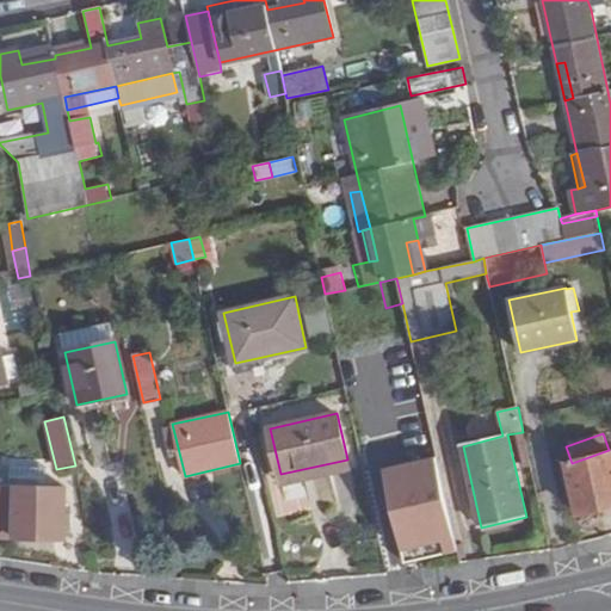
[(610,455),(567,464),(578,513),(610,505),(610,455)]
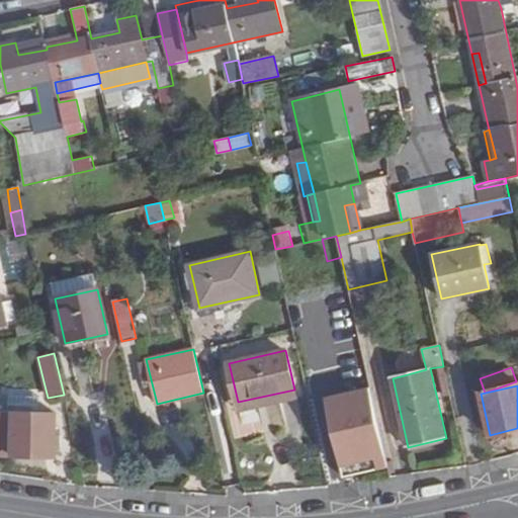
[(345,479),(390,468),(371,387),(327,398),(345,479)]
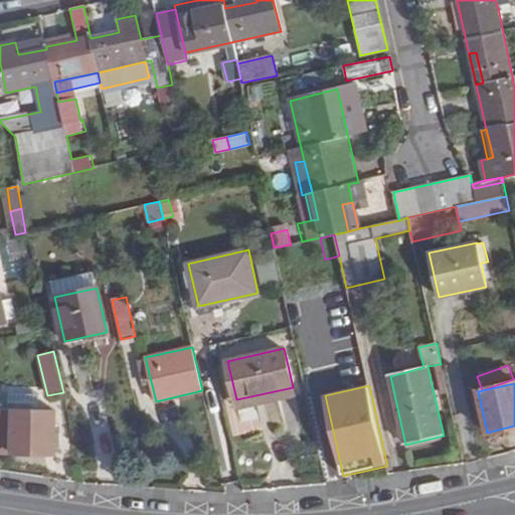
[(295,396),(293,387),(236,399),(238,409),(295,396)]
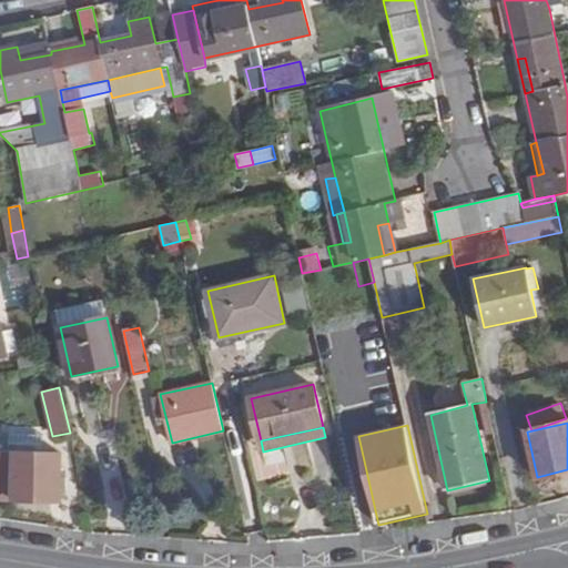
[(0,455),(0,498),(61,501),(62,455),(16,454),(14,456),(0,455)]
